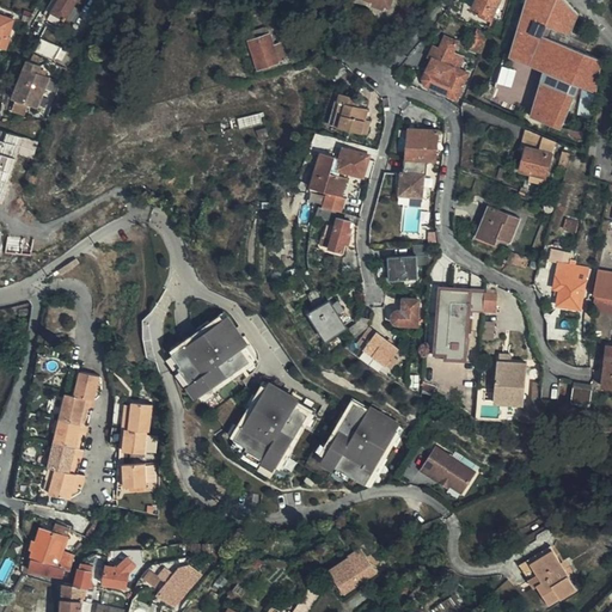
[(65,25),(79,0),(61,0),(50,17),(65,25)]
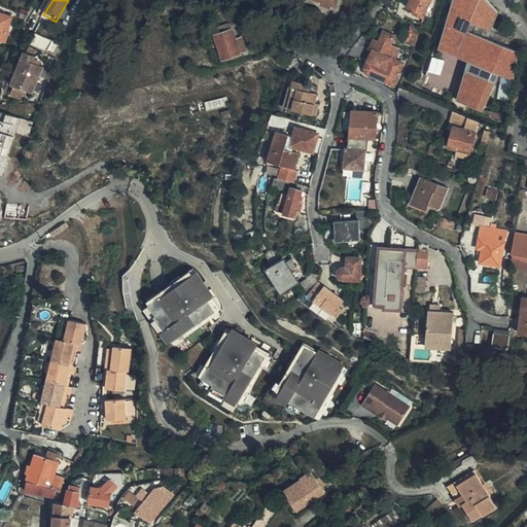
[(424,19),(432,0),(412,0),(409,8),(416,10),(414,13),(424,19)]
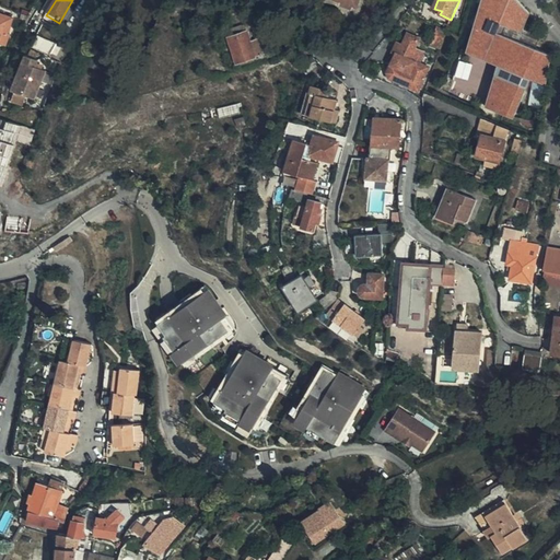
[(529,13),(517,0),(479,0),(465,48),(496,61),(485,103),(513,115),(532,76),(545,83),(551,51),(520,38),(529,13)]
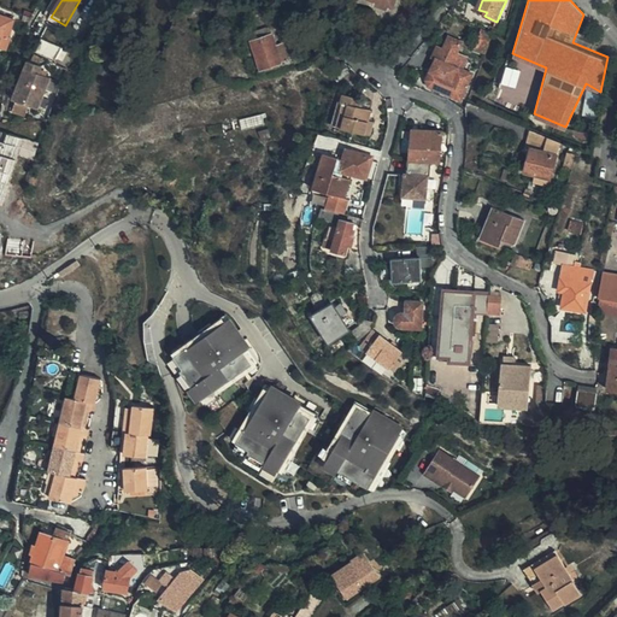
[(0,15),(3,7),(0,5),(0,46),(9,50),(12,37),(10,37),(16,19),(0,15)]
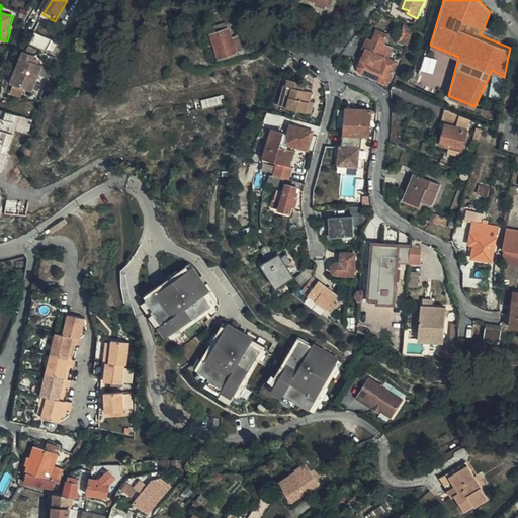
[(211,27),(223,60),(235,56),(236,54),(234,52),(240,51),(244,50),(240,40),(234,42),(227,22),(211,27)]
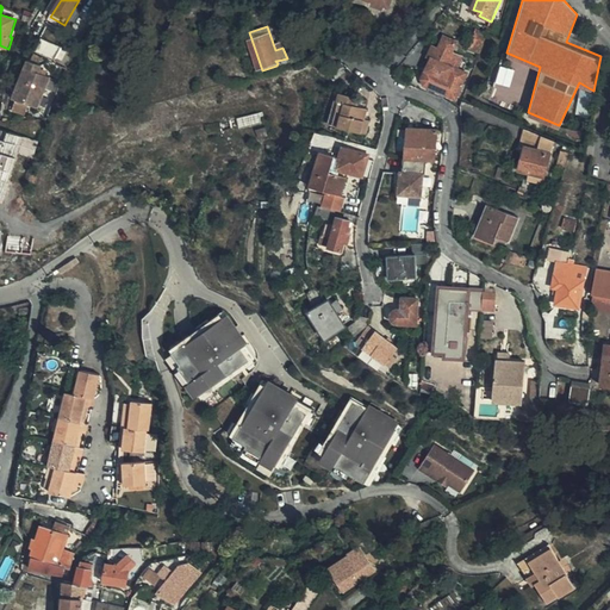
[(470,50),(481,54),(490,36),(483,32),(478,29),(470,50)]
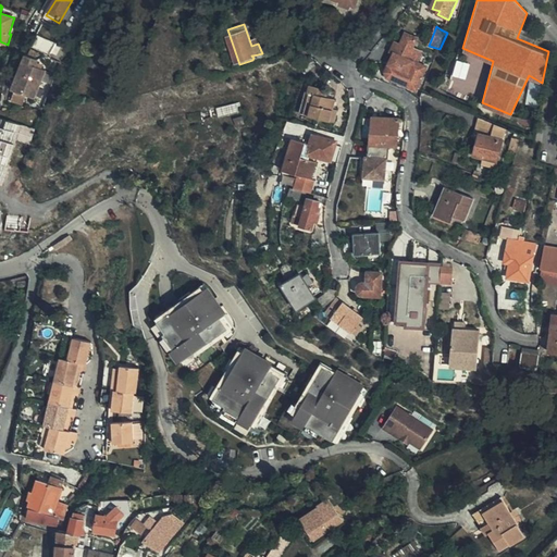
[(397,54),(395,54),(387,72),(388,78),(418,90),(428,67),(420,64),(423,53),(415,49),(419,39),(407,34),(401,45),(397,54)]
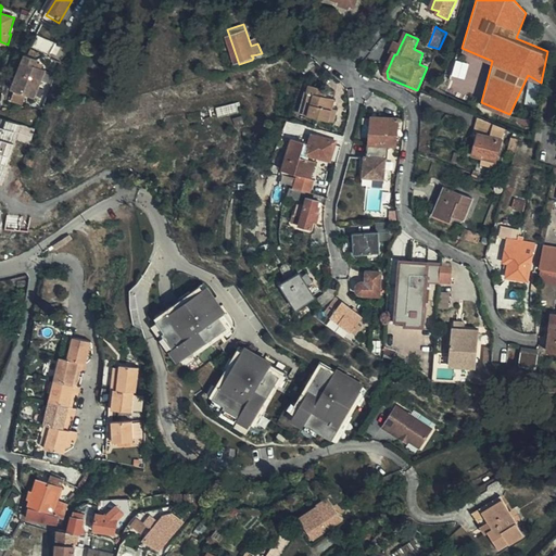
[(49,46),(51,40),(40,35),(38,40),(49,46)]
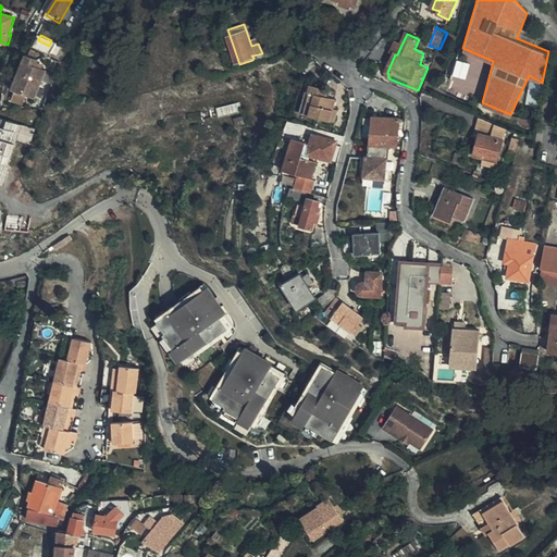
[(391,52),(395,54),(397,54),(401,45),(395,41),(391,52)]
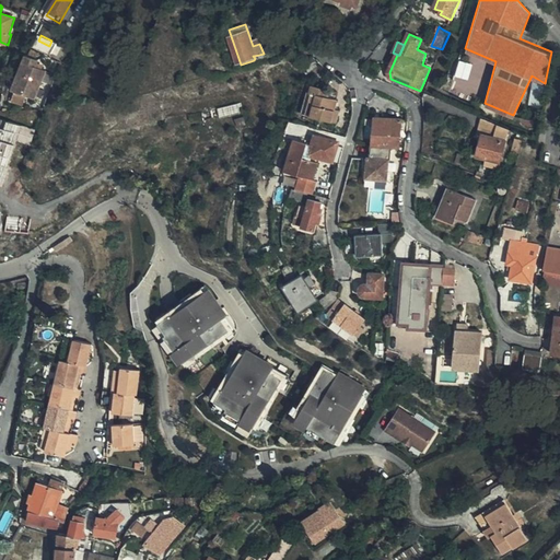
[(100,70),(107,53),(97,49),(91,67),(100,70)]
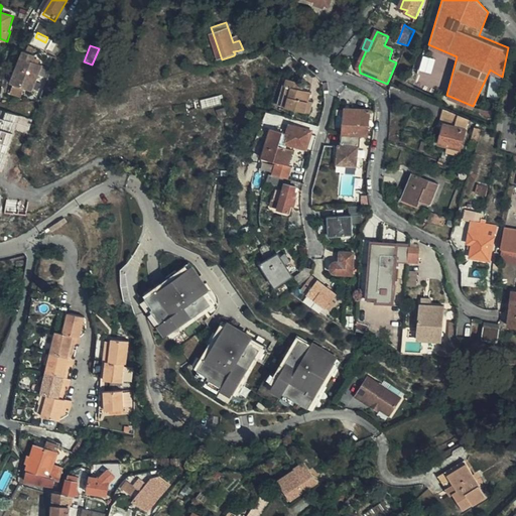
[(15,85),(26,89),(33,92),(43,66),(34,61),(36,55),(25,51),(13,84),(15,85)]
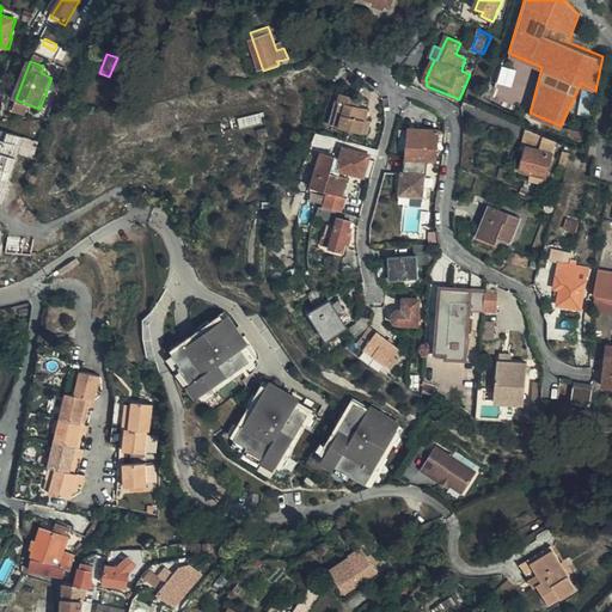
[(503,65),(500,81),(513,85),(518,68),(503,65)]
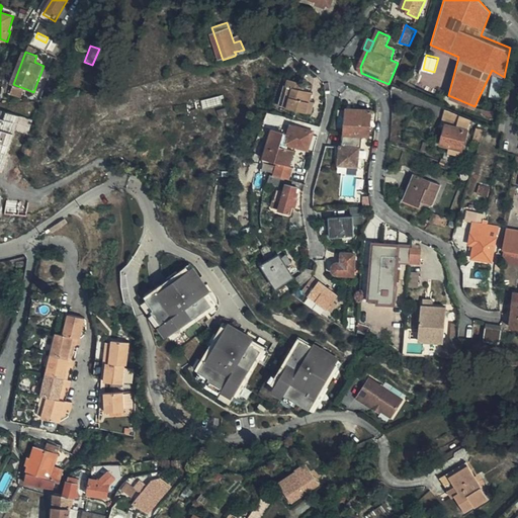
[(495,74),(488,95),(499,98),(506,77),(495,74)]
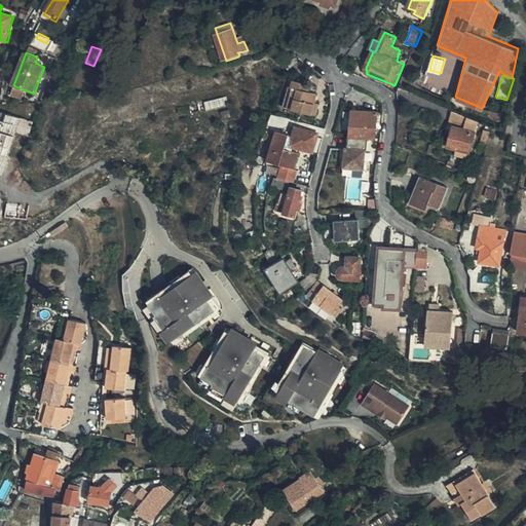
[(312,115),(315,104),(317,95),(308,91),(310,85),(293,80),(291,88),(297,90),(292,110),(312,115)]
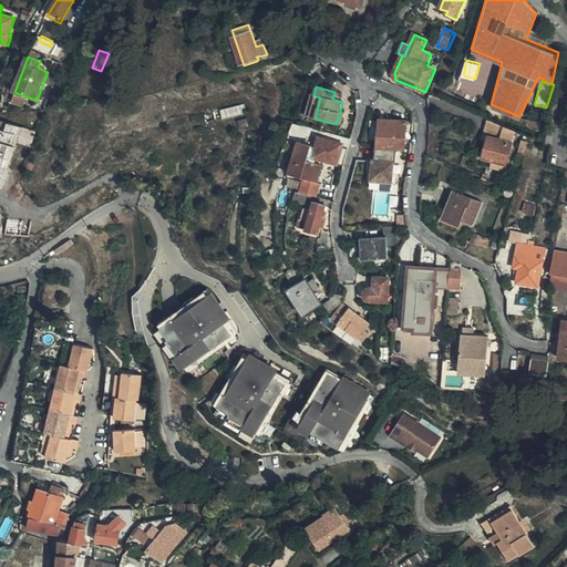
[(26,107),(29,98),(17,93),(13,104),(26,107)]
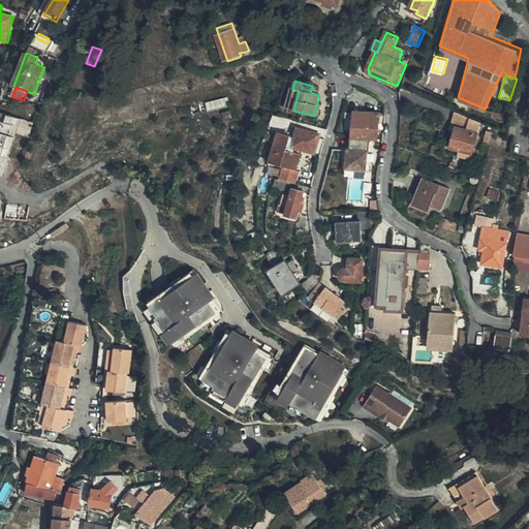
[(299,91),(292,89),(290,88),(284,107),(293,111),(299,91)]
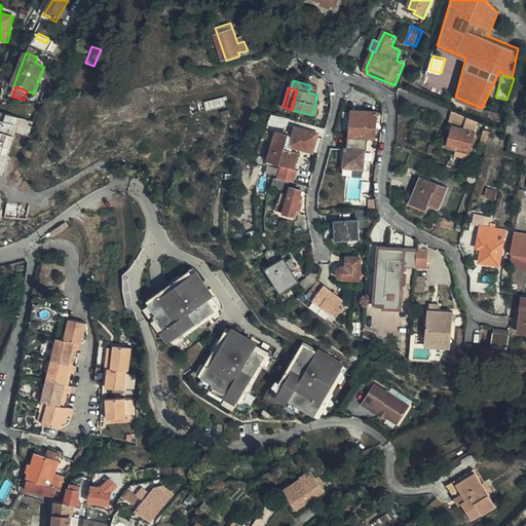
[(225,107),(224,98),(204,102),(207,111),(225,107)]
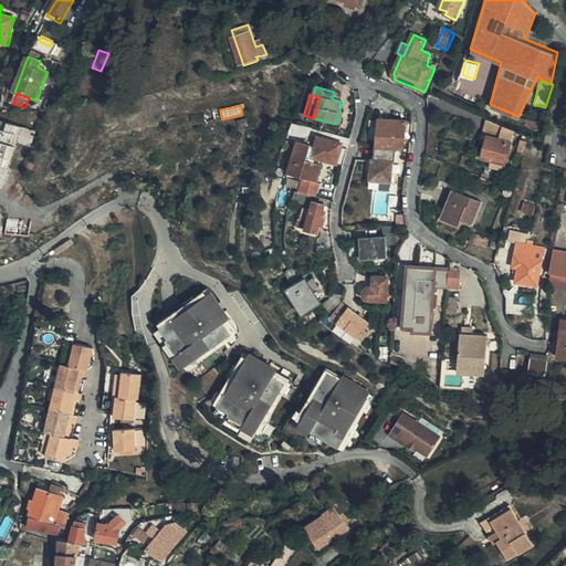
[(215,111),(201,114),(203,125),(217,122),(215,111)]
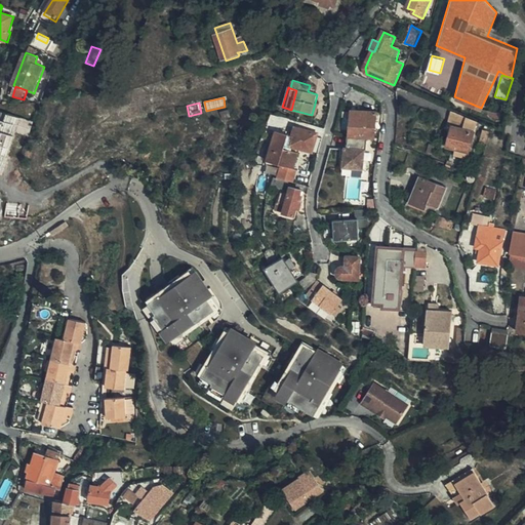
[(0,110),(0,119),(6,121),(8,113),(0,110)]
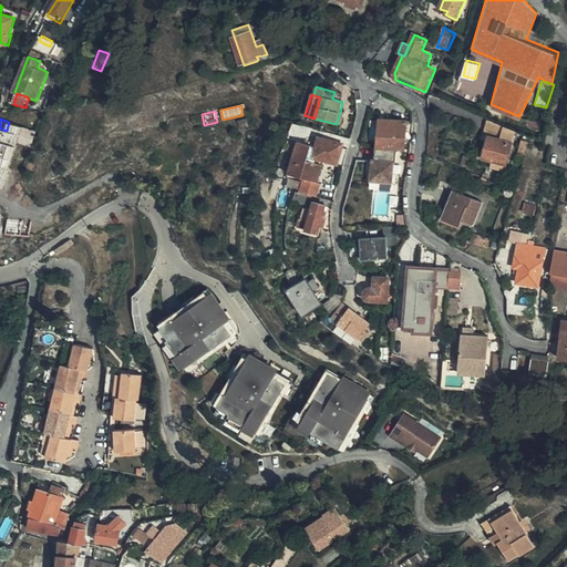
[(405,150),(406,123),(380,121),(378,147),(405,150)]
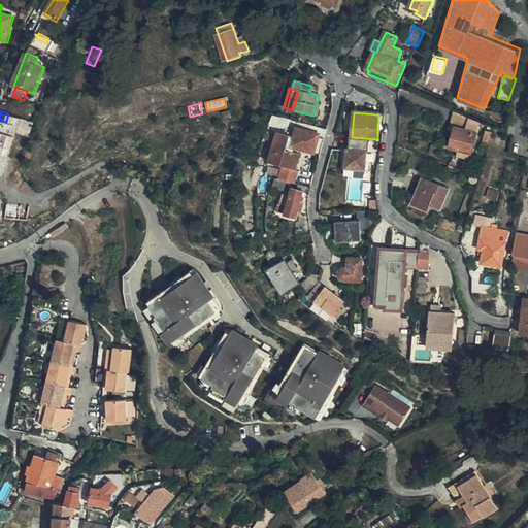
[(481,123),(454,112),(451,127),(455,128),(450,149),(471,154),(475,139),(481,123)]
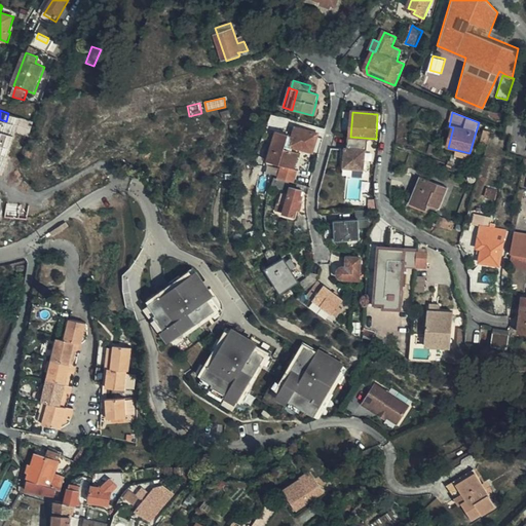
[(29,136),(33,122),(8,113),(6,121),(0,119),(0,173),(2,174),(15,132),(29,136)]
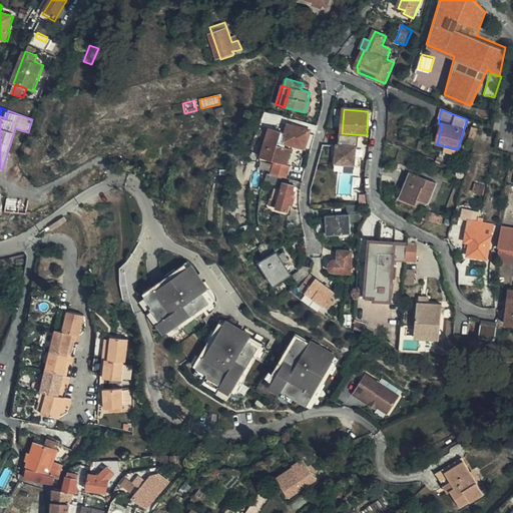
[(284,177),(287,178),(290,166),(288,166),(292,149),(285,147),(286,144),(305,149),(311,131),(288,125),(286,133),(270,128),(261,157),(275,162),(272,174),(284,177)]
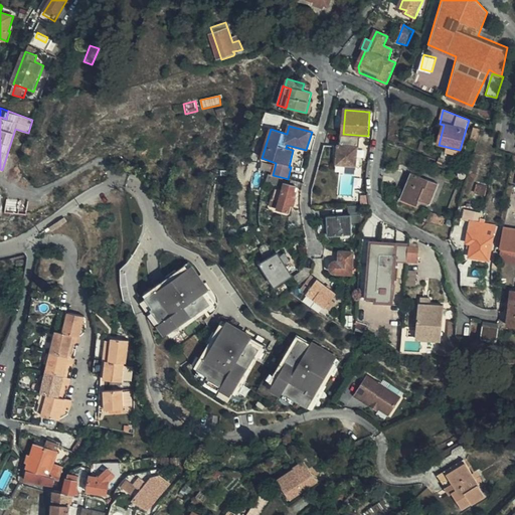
[(470,143),(477,142),(481,130),(474,128),(470,143)]
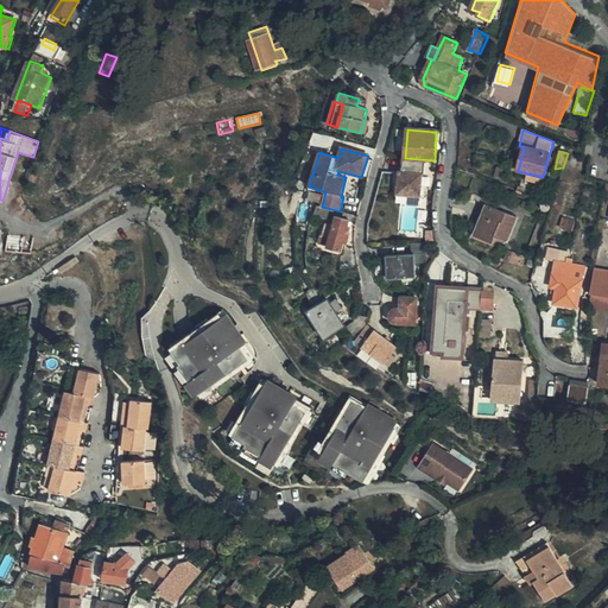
[(507,242),(518,217),(487,204),(474,236),(493,245),(495,238),(507,242)]
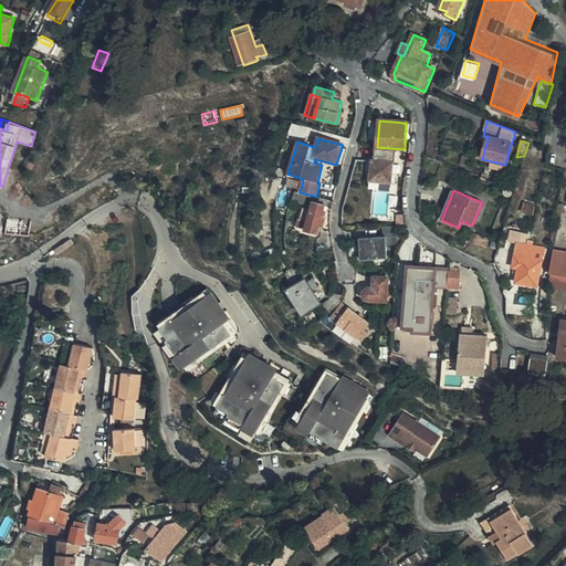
[(297,191),(296,191),(293,200),(310,205),(313,196),(300,192),(297,191)]
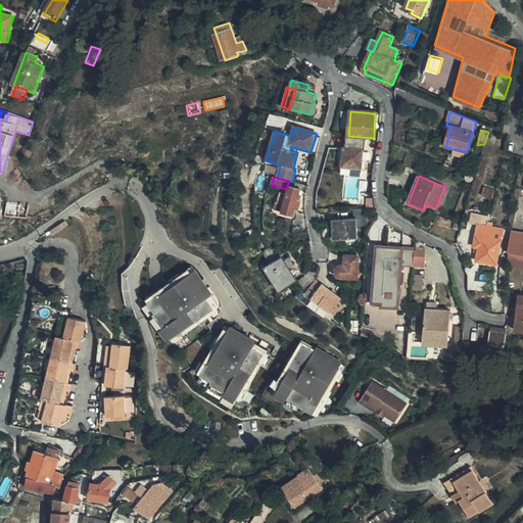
[(285,204),(283,212),(293,216),(295,208),(297,209),(300,202),(297,201),(300,190),(289,186),(287,194),(280,192),(278,202),(285,204)]
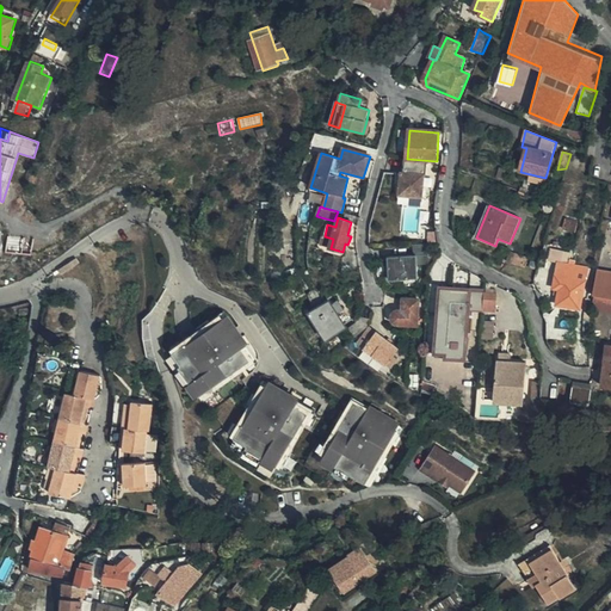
[(576,232),(579,221),(566,218),(563,229),(576,232)]
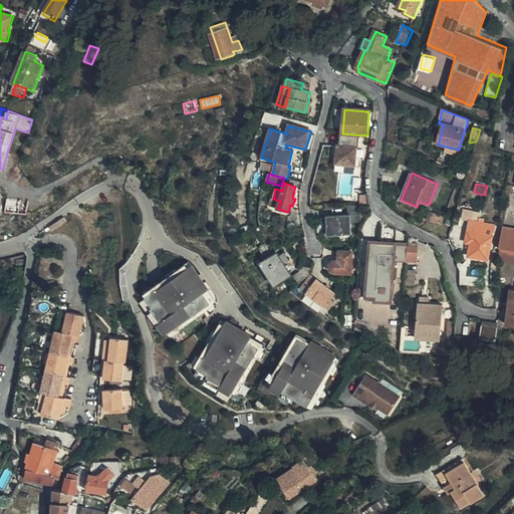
[(29,201),(8,199),(6,212),(27,214),(29,201)]
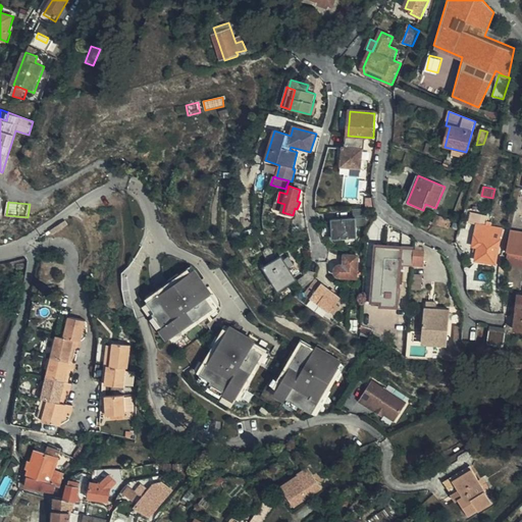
[(274,210),(282,212),(284,204),(277,202),(274,210)]
